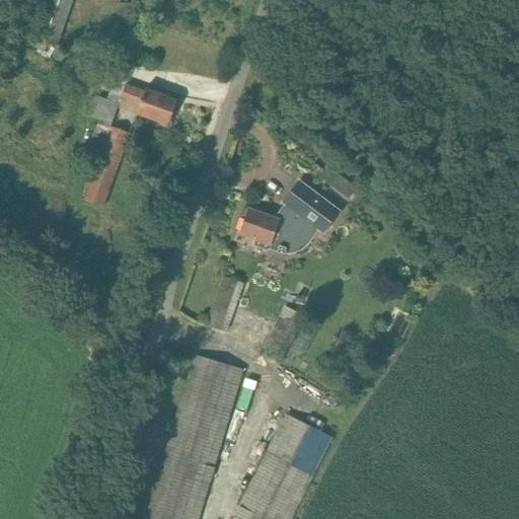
[(61,50),(79,0),(48,0),(33,39),(61,50)]
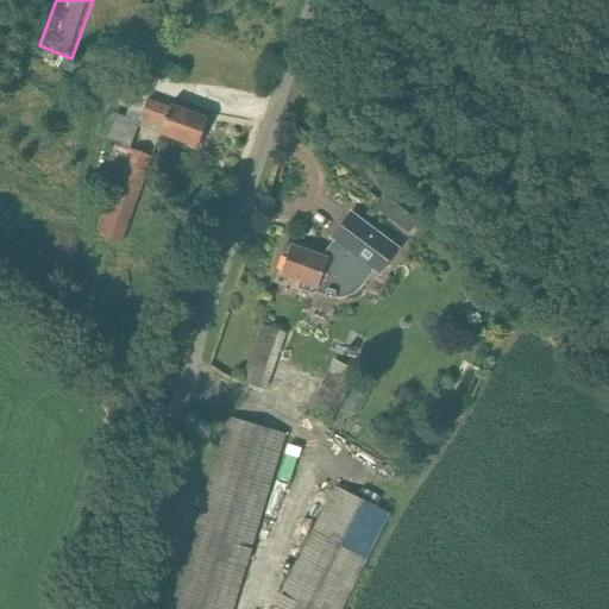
[(208,118),(171,104),(170,107),(148,100),(144,108),(140,118),(163,125),(161,135),(198,148),(208,118)]
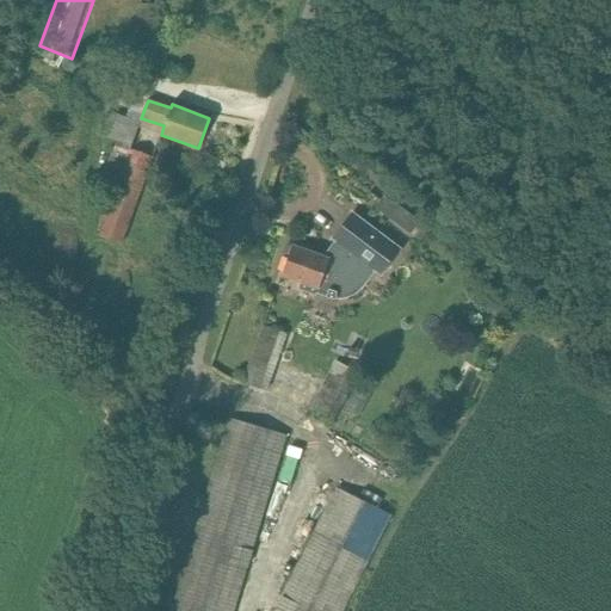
[(144,109),(130,104),(125,117),(110,111),(100,135),(116,141),(102,179),(117,185),(130,149),(141,118),(144,109)]
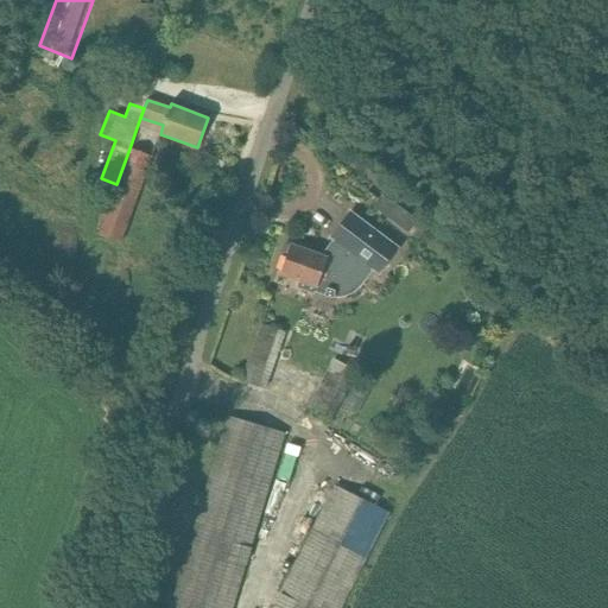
[(116,184),(99,235),(121,242),(152,156),(130,149),(116,184)]
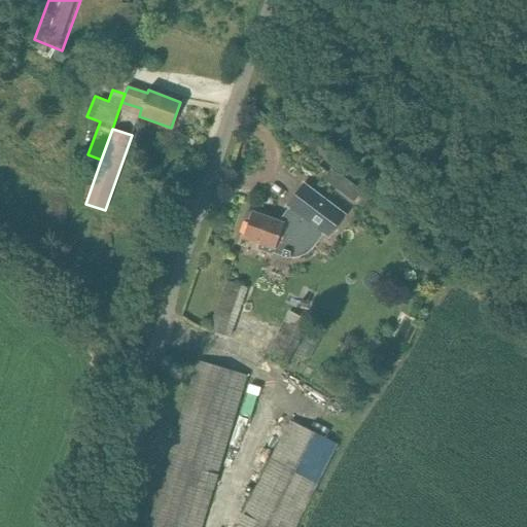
[(352,202),(361,189),(331,166),(321,178),(352,202)]
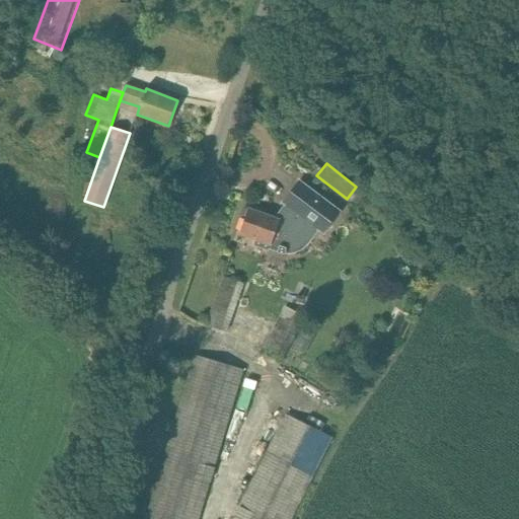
[(282,204),(284,205),(275,218),(248,208),(239,234),(271,245),(270,249),(278,252),(288,253),(294,253),(298,252),(302,250),(306,246),(318,230),(323,234),(342,211),(299,179),(282,204)]
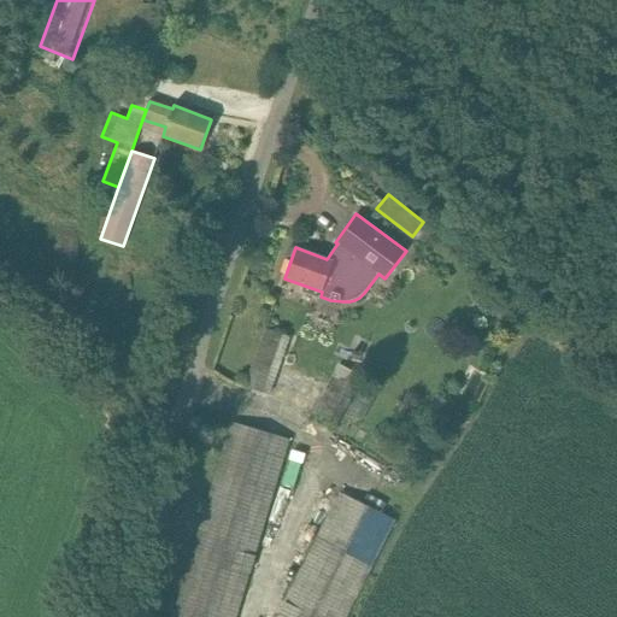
[(289,336),(266,328),(245,387),(269,395),(289,336)]
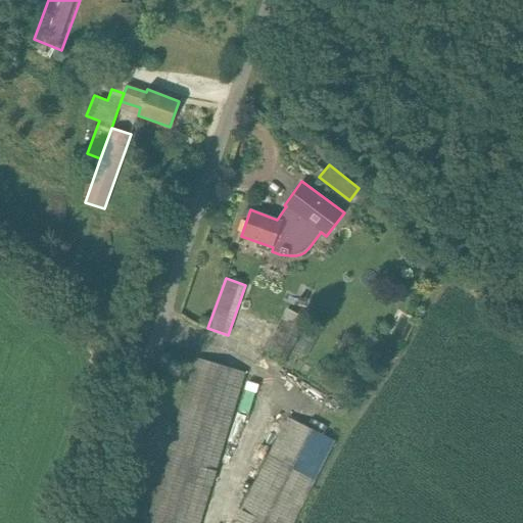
[(307,322),(288,311),(266,351),(284,363),(307,322)]
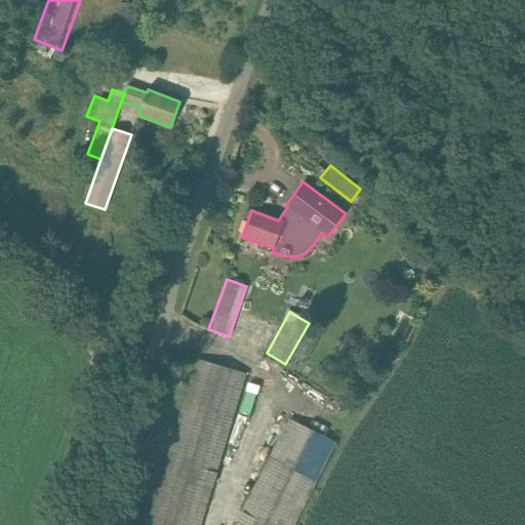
[(201,524),(246,374),(197,360),(148,524),(201,524)]
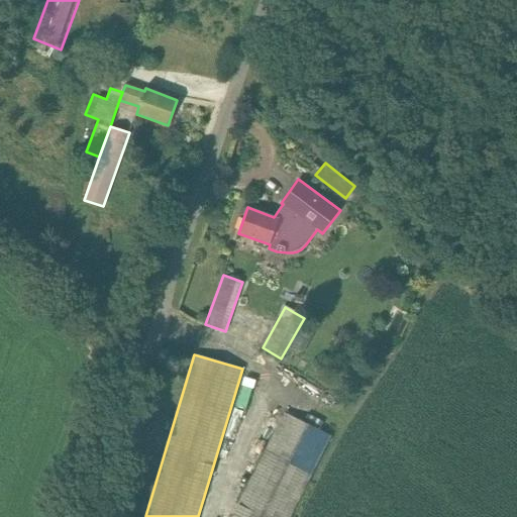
[(307,414),(304,421),(287,413),(233,516),(290,516),(331,435),(320,430),(323,423),(307,414)]
